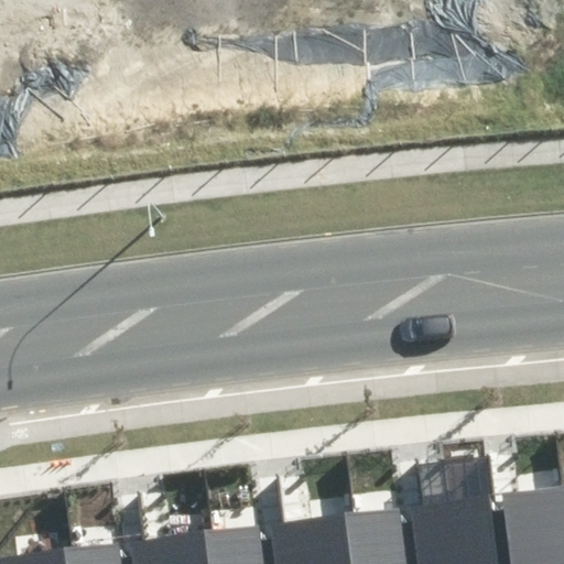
[(563,563),(563,487),(505,494),(512,563),(563,563)]
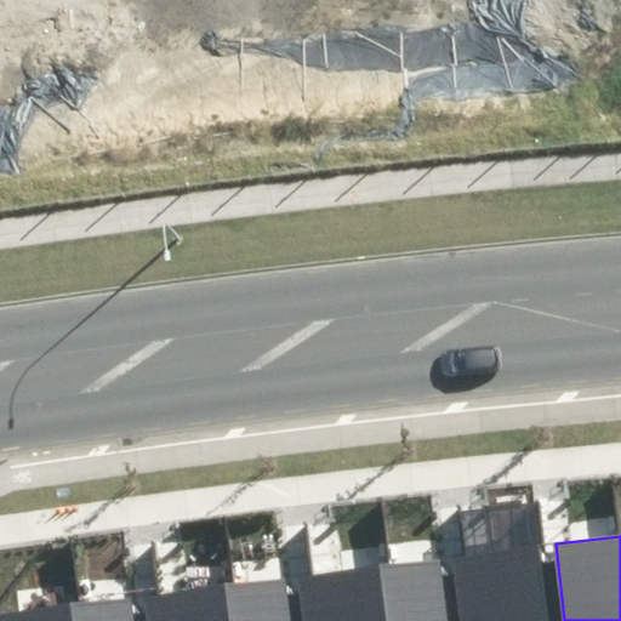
[(547,620),(536,546),(449,557),(457,620),(547,620)]
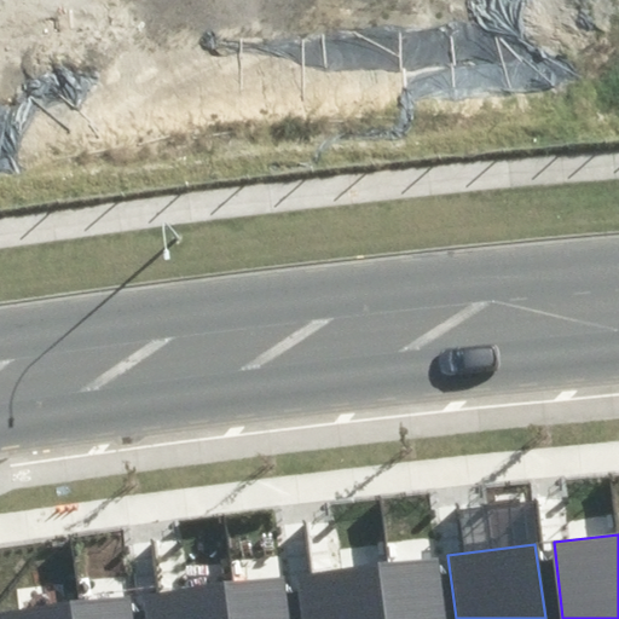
[(445,618),(438,556),(376,566),(383,618),(445,618)]
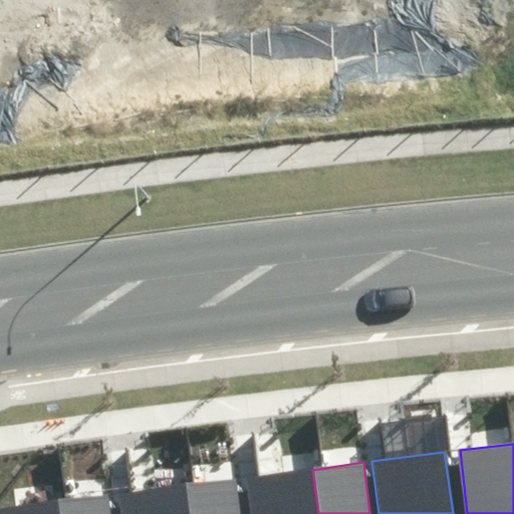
[(318,513),(312,470),(244,479),(248,513),(318,513)]
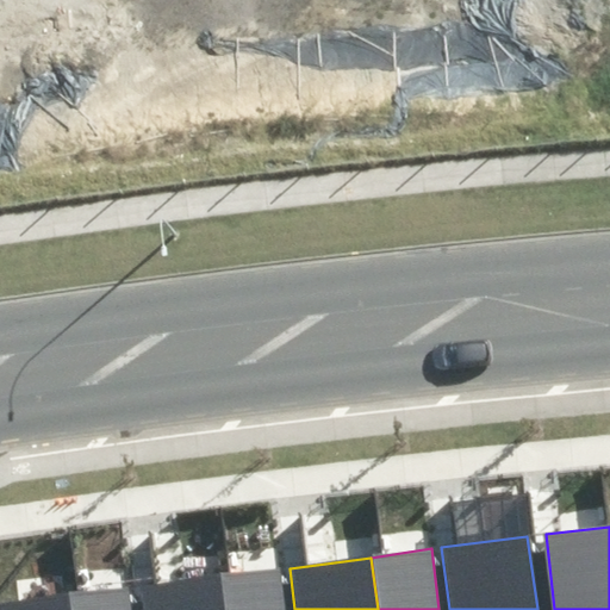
[(286,609),(281,567),(221,576),(224,609),(286,609)]
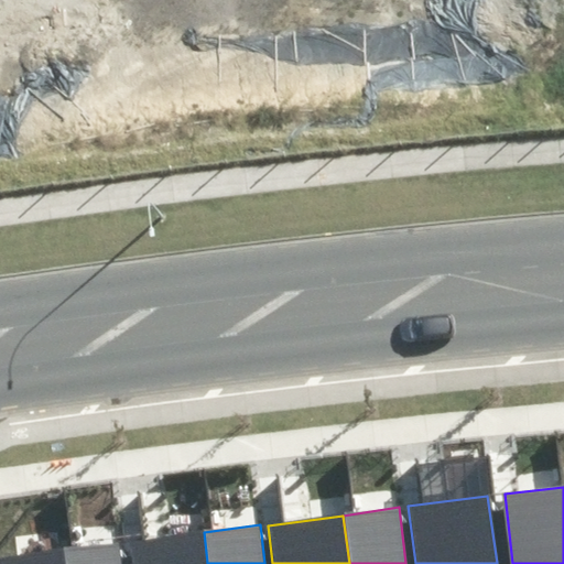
[(207,563),(204,532),(127,543),(129,563),(207,563)]
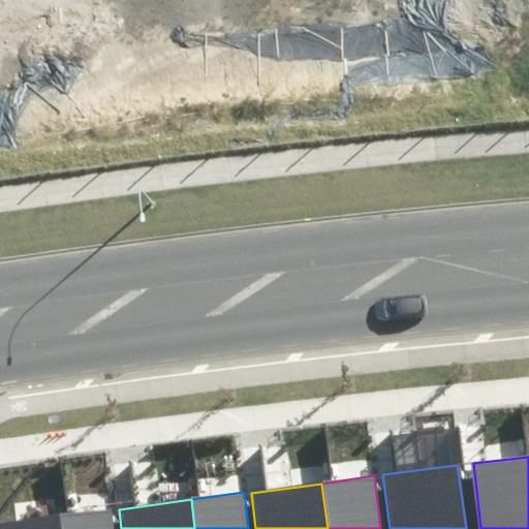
[(115,528),(113,508),(61,514),(62,528),(115,528)]
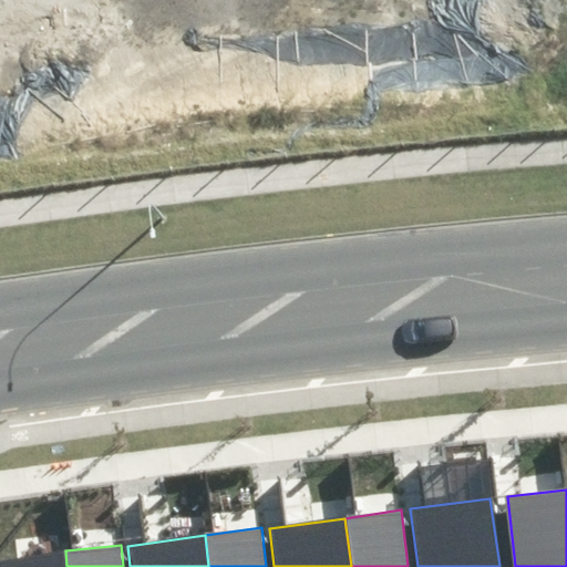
[(0,566),(66,566),(65,550),(0,558),(0,566)]
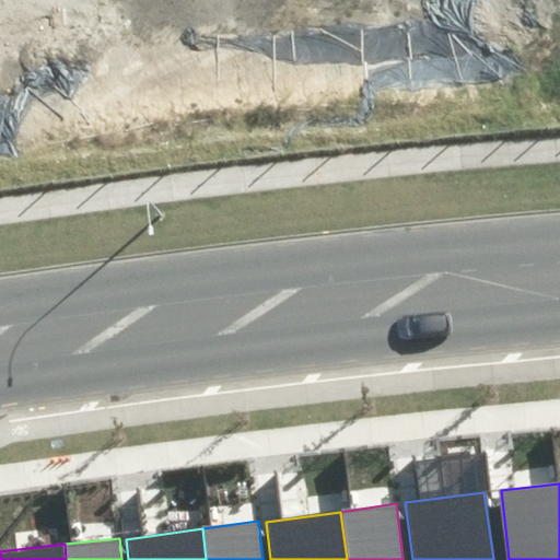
All buildings are outlined.
